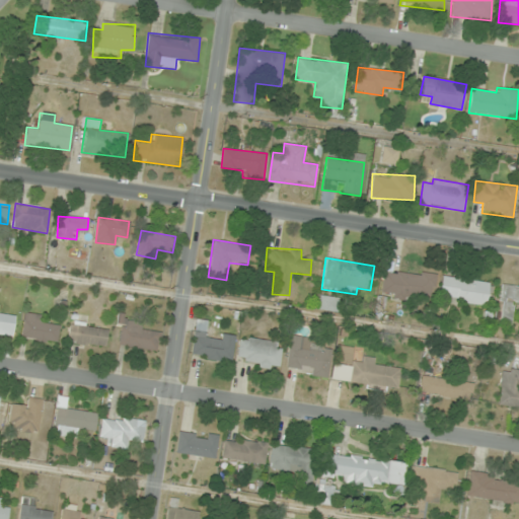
[(436,273),(383,270),(382,296),(434,299),(436,273)]
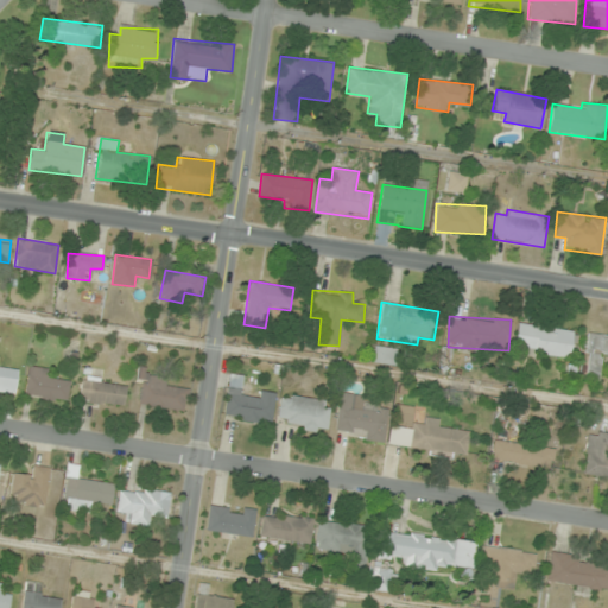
[(514,352),(570,360),(574,330),(518,323),(514,352)]
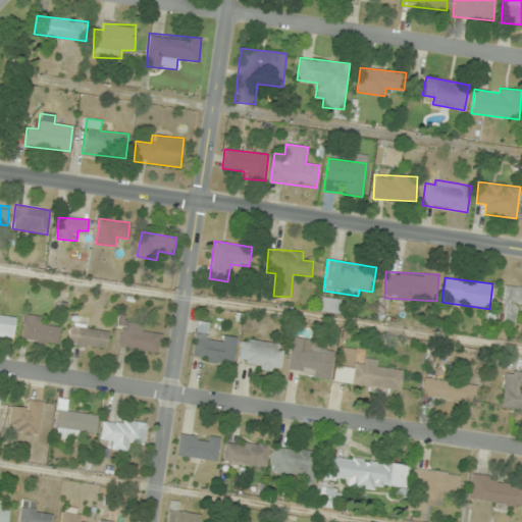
[(500,320),(516,321),(518,306),(521,306),(521,288),(504,285),(500,320)]
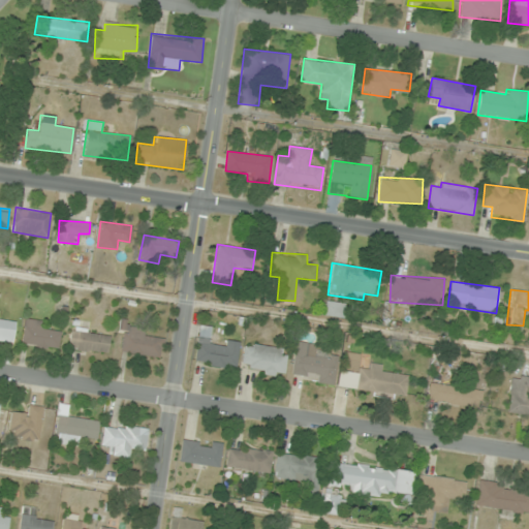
[(345,303),(327,301),(324,315),(344,317),(345,303)]
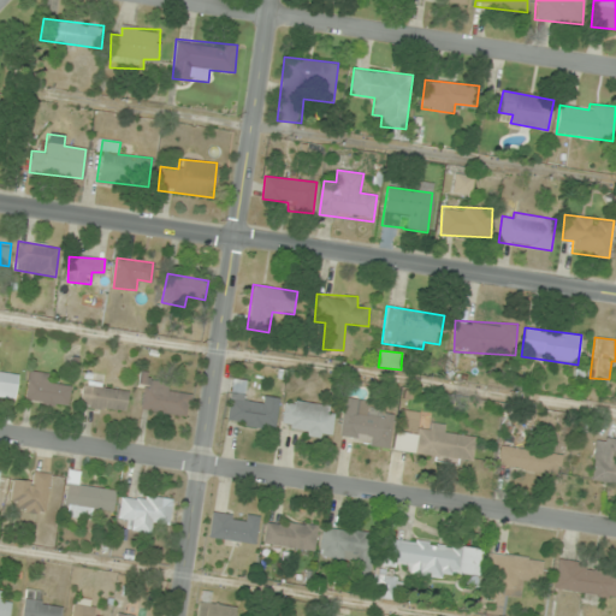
[(67,407),(71,386),(54,384),(55,375),(30,372),(25,401),(67,407)]
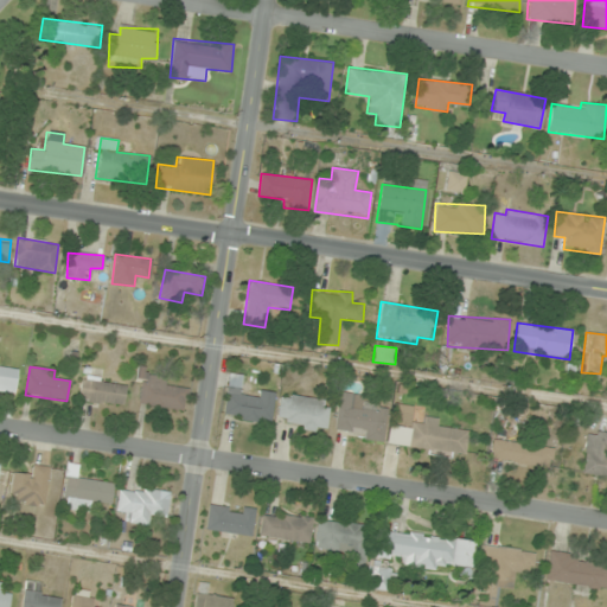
[(0,395),(14,397),(18,371),(0,368),(0,395)]
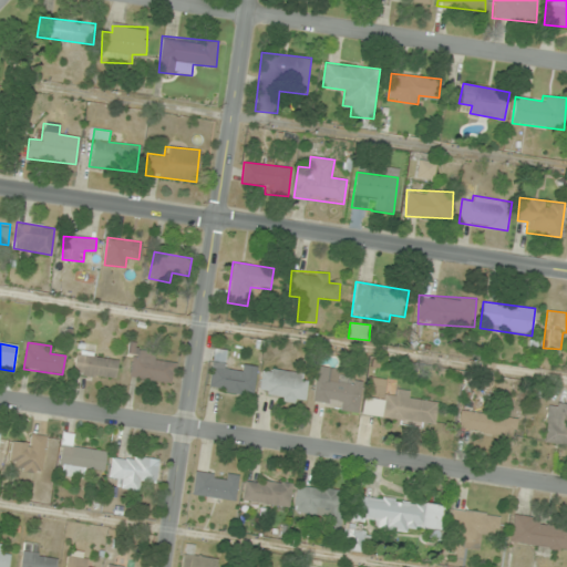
[(129,379),(173,382),(175,362),(155,360),(156,348),(131,346),(129,379)]
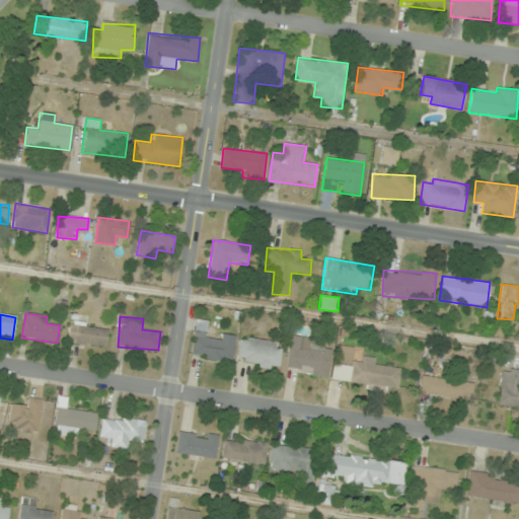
[(191,357),(231,361),(234,338),(205,335),(207,320),(196,319),(191,357)]
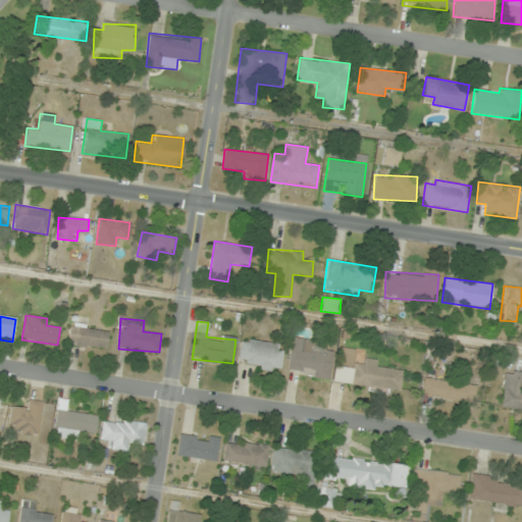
[(109,329),(71,325),(68,345),(106,349),(109,329)]
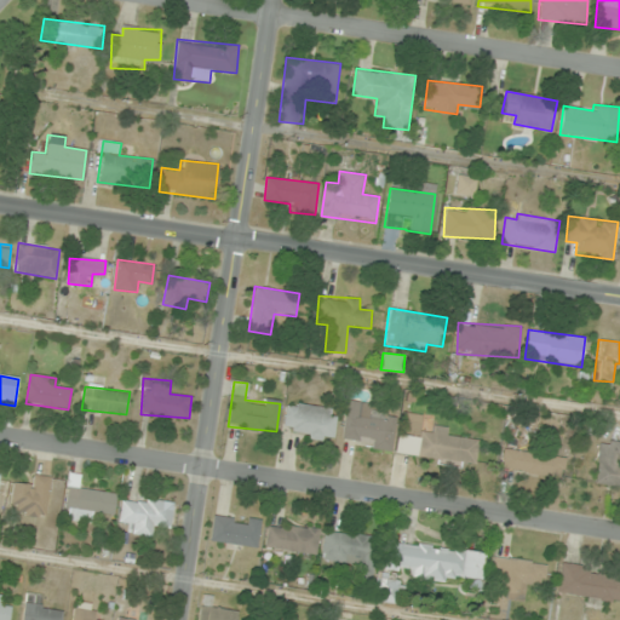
[(373,403),(348,399),(340,442),(391,452),(397,418),(371,413),(373,403)]
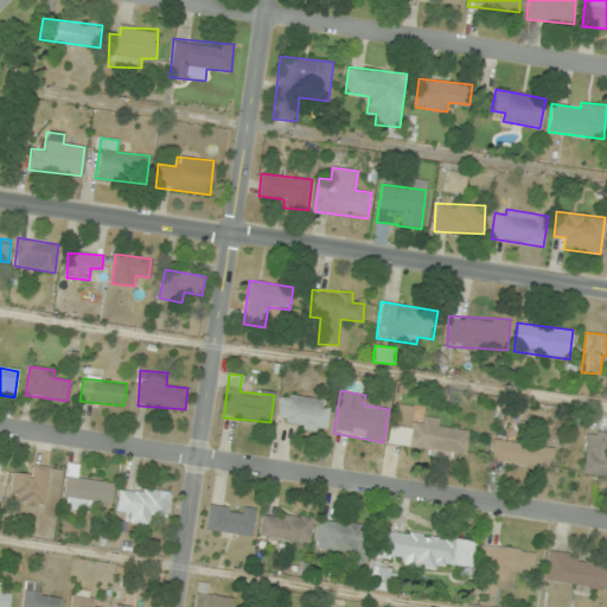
[(330,400),(281,394),(278,425),(327,430),(330,400)]
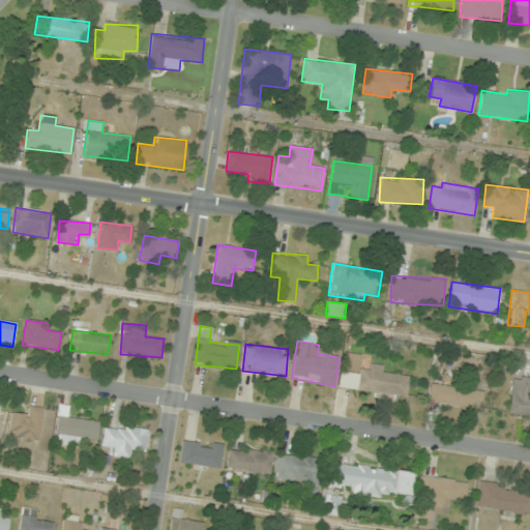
[(407,398),(410,376),(383,372),(384,365),(372,363),(373,356),(344,352),(339,388),(407,398)]
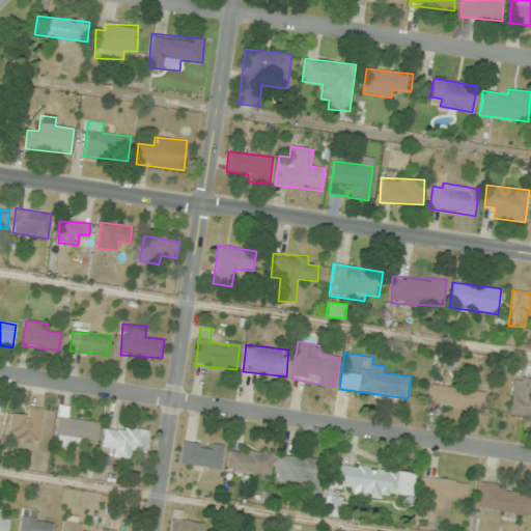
[(530,378),(513,376),(510,414),(530,416),(530,378)]
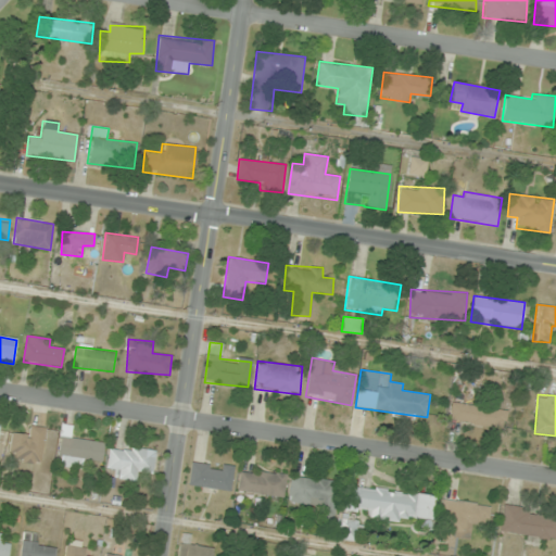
[(507,411),(452,403),(450,421),(505,429),(507,411)]
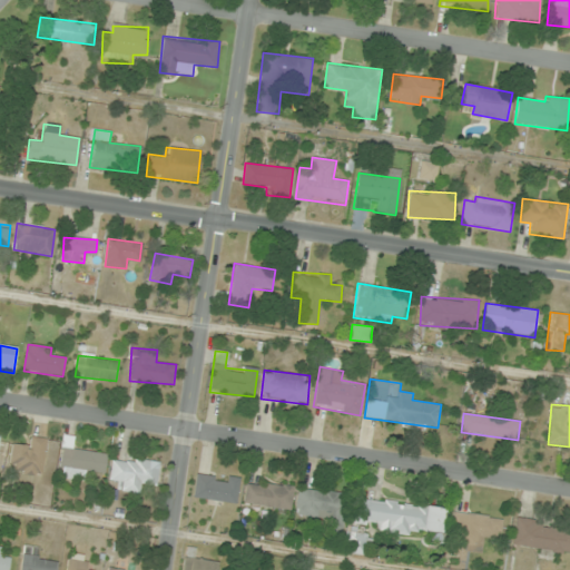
[(26,445),(12,444),(10,471),(42,475),(47,439),(27,436),(26,445)]
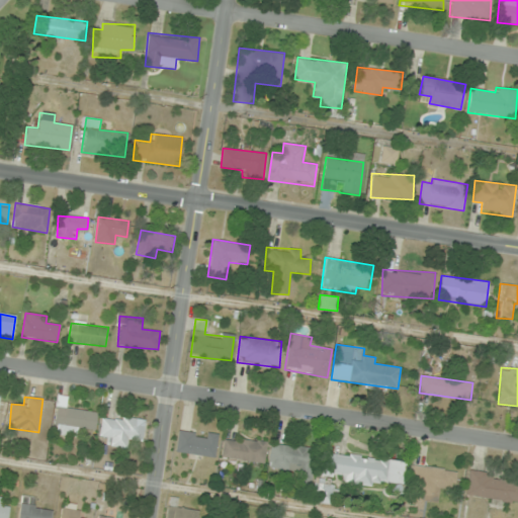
[(54,433),(75,435),(76,428),(95,430),(97,411),(57,407),(54,433)]
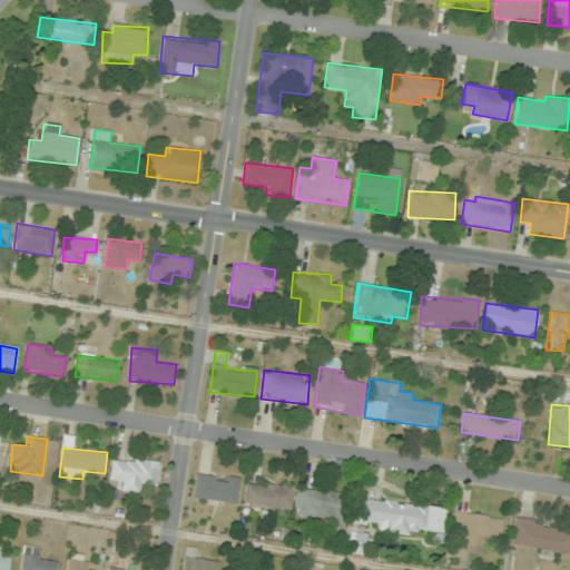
[(110,479),(120,480),(118,491),(143,494),(144,484),(157,485),(160,462),(112,455),(110,479)]
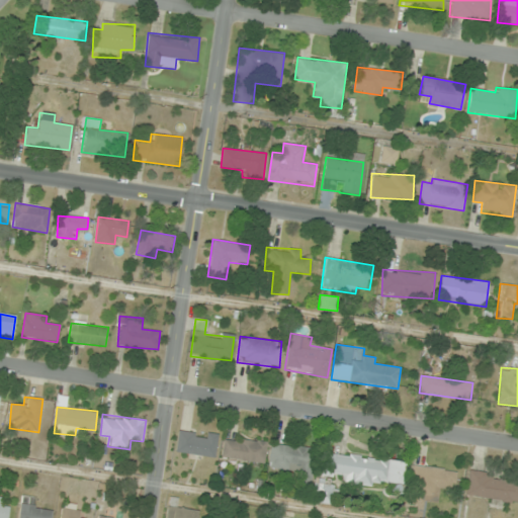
[(214,456),(218,434),(178,430),(176,452),(214,456)]
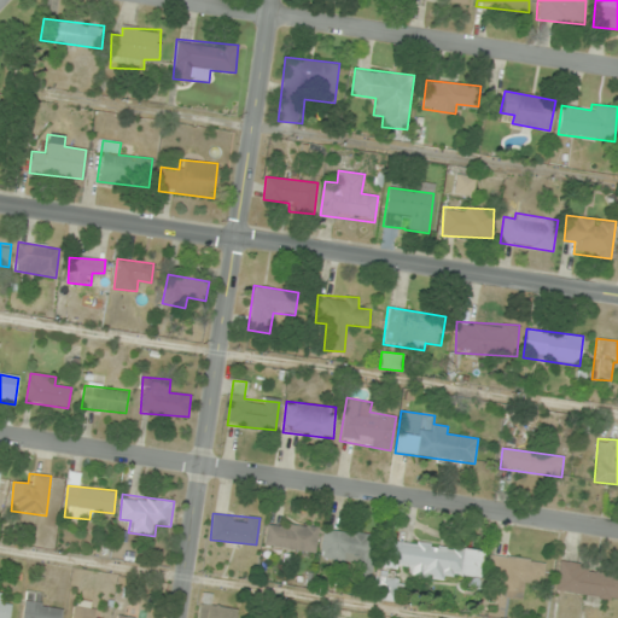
[(320,528),(268,520),(264,546),(316,553),(320,528)]
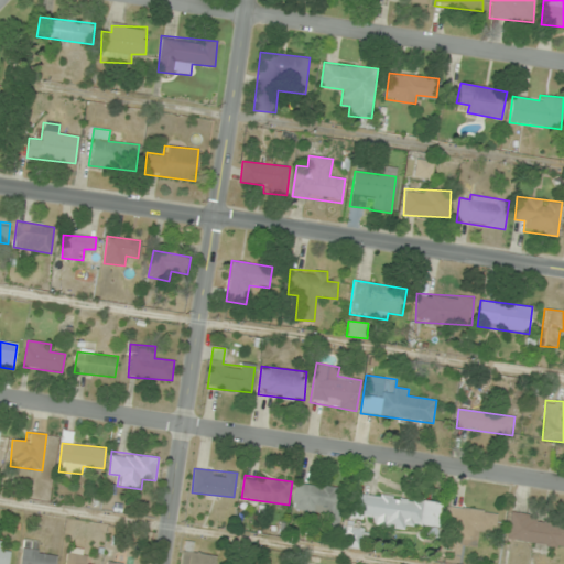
[(339,524),(345,489),(297,481),(293,509),(327,513),(326,523),(339,524)]
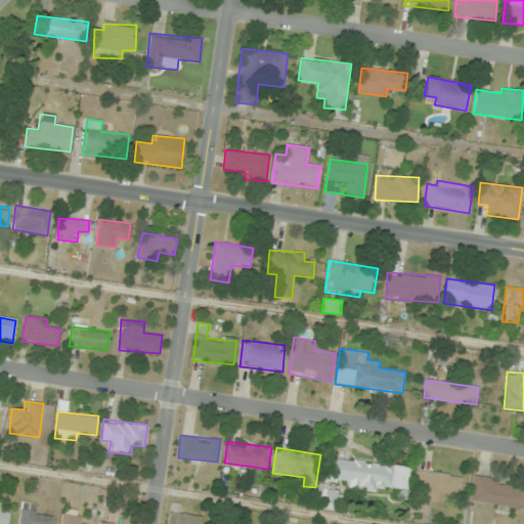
[(406,493),(409,466),(328,456),(325,481),(347,483),(347,487),(406,493)]
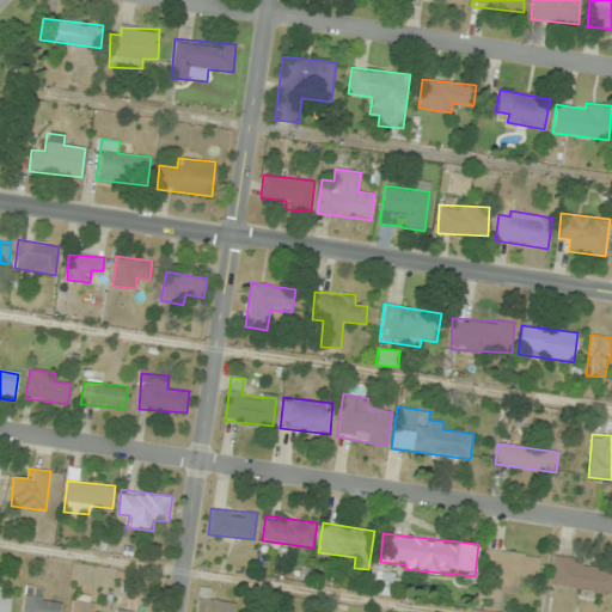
[(611,564),(552,560),(550,587),(611,593),(611,564)]
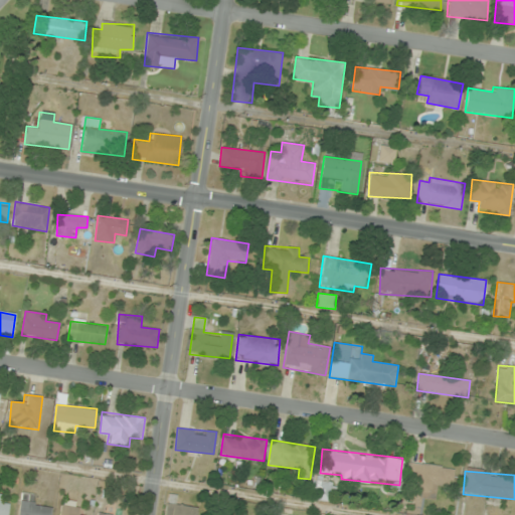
[(327,489),(320,488),(319,497),(327,498),(327,489)]
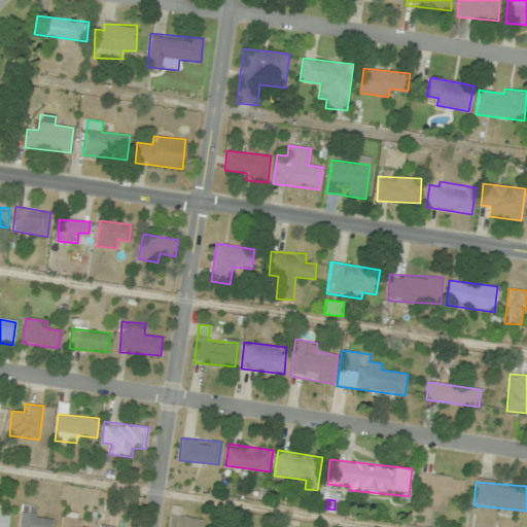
[(50,526),(53,520),(38,518),(40,506),(23,503),(19,526),(50,526)]
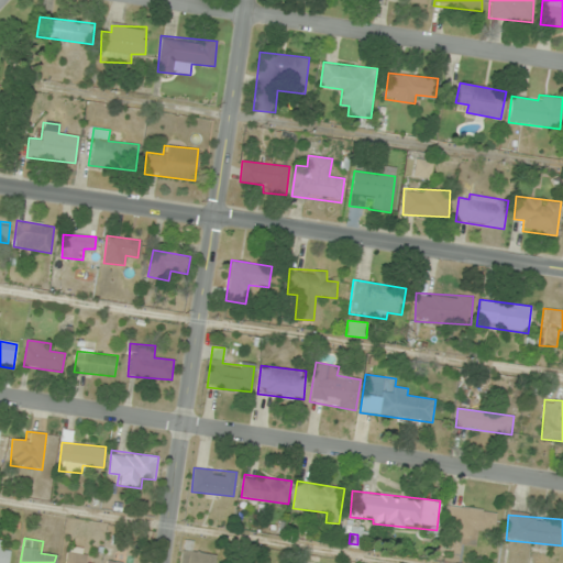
[(2,541),(0,540),(0,562),(9,562),(11,552),(1,551),(2,541)]
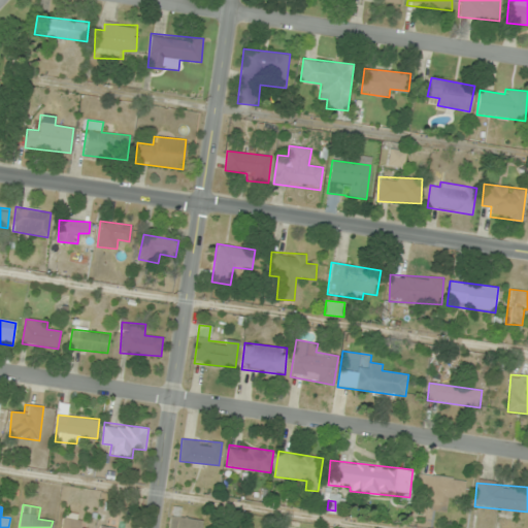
[(86,527),(87,527),(81,527),(81,513),(61,513),(60,527),(86,527)]
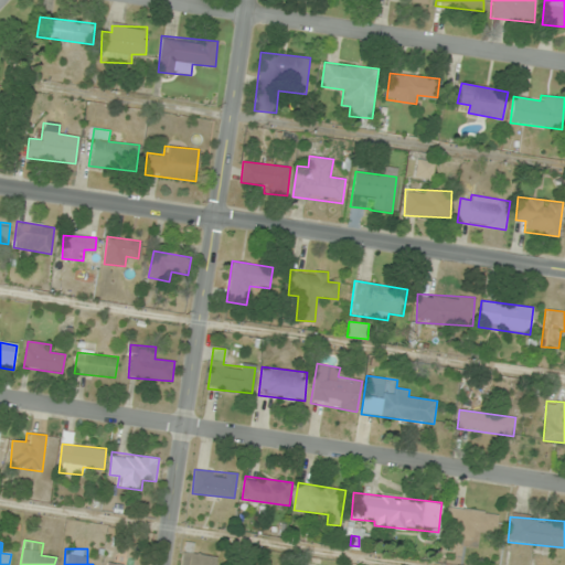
[(214,564),(216,556),(183,551),(181,564),(188,564),(214,564)]
